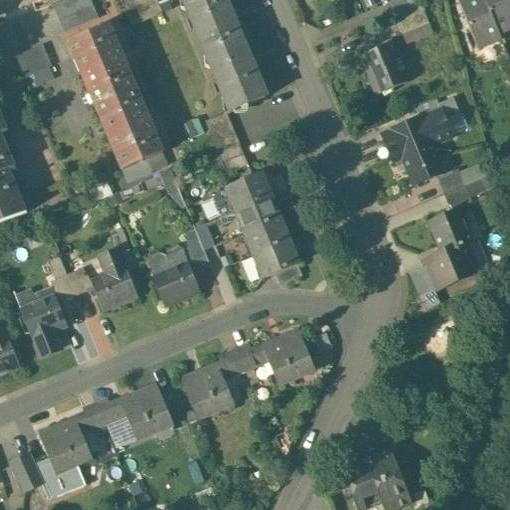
[(62,0),(57,2),(68,30),(107,15),(100,0),(62,0)]
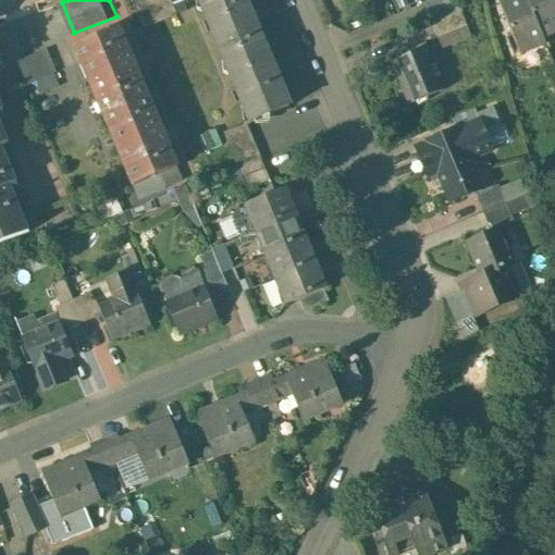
[(290,105),(245,0),(201,0),(253,121),(290,105)]
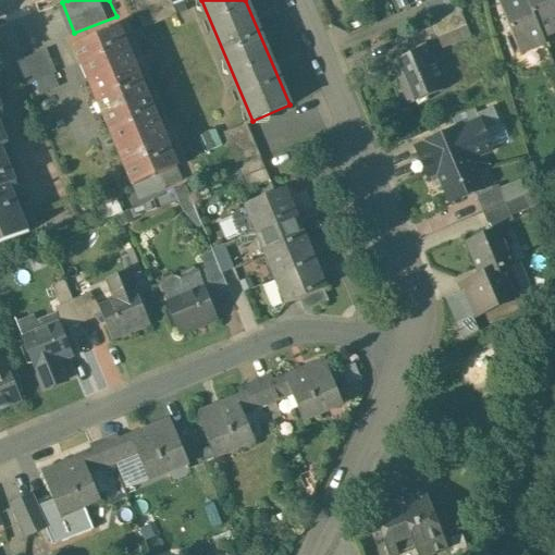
[(428,0),(426,1),(433,21),(457,11),(453,0),(428,0)]
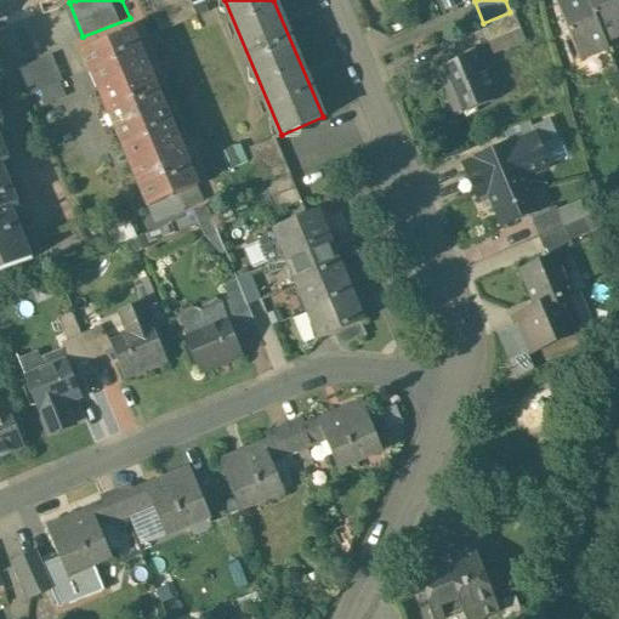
[(563,0),(558,3),(581,57),(608,46),(606,39),(589,0),(563,0)]
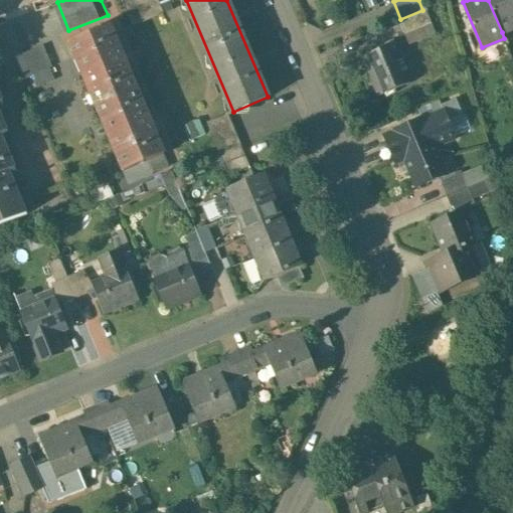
[(488,0),(502,32),(512,27),(512,0),(488,0)]
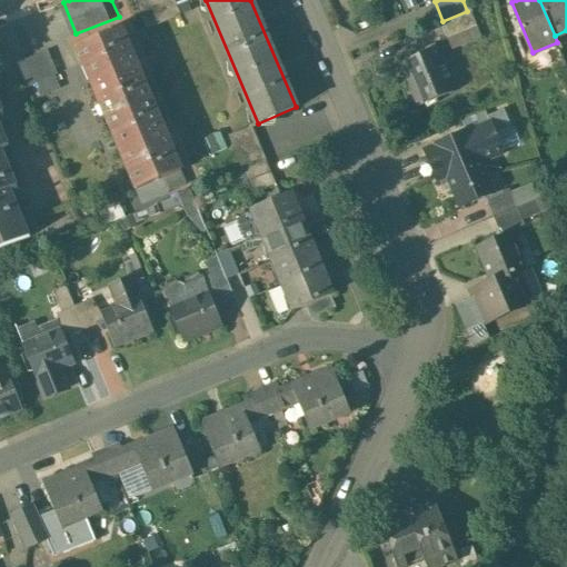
[(443,21),(441,22),(447,37),(477,25),(471,10),(467,11),(443,21)]
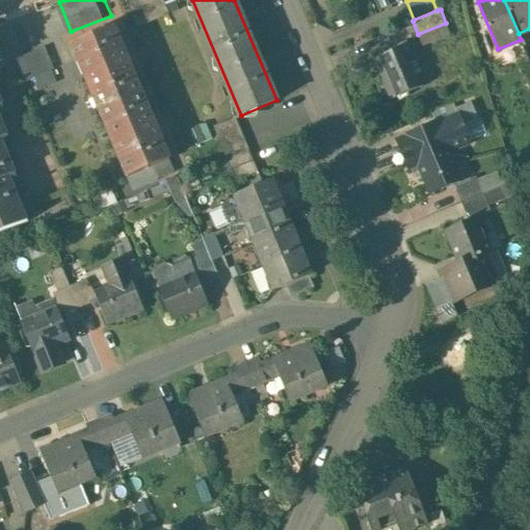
[(170,159),(114,26),(73,44),(129,176),(170,159)]
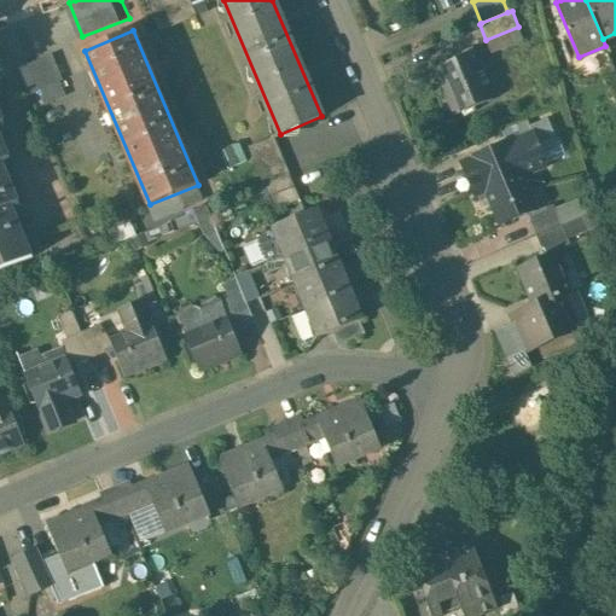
[(58,50),(25,63),(42,103),(75,89),(58,50)]
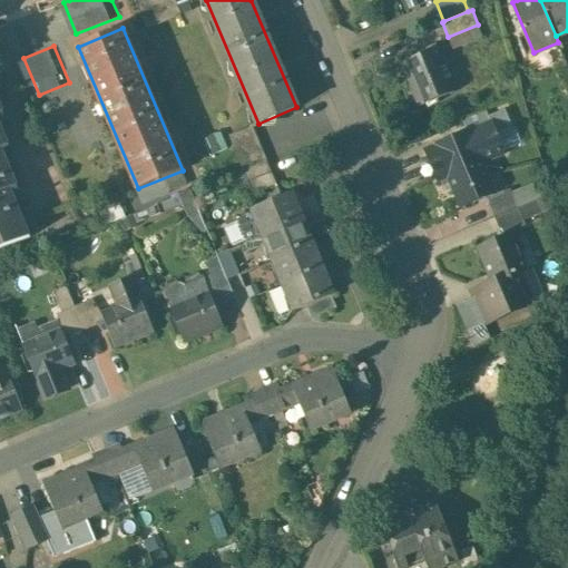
[(439,48),(403,62),(420,104),(437,96),(438,98),(457,90),(439,48)]
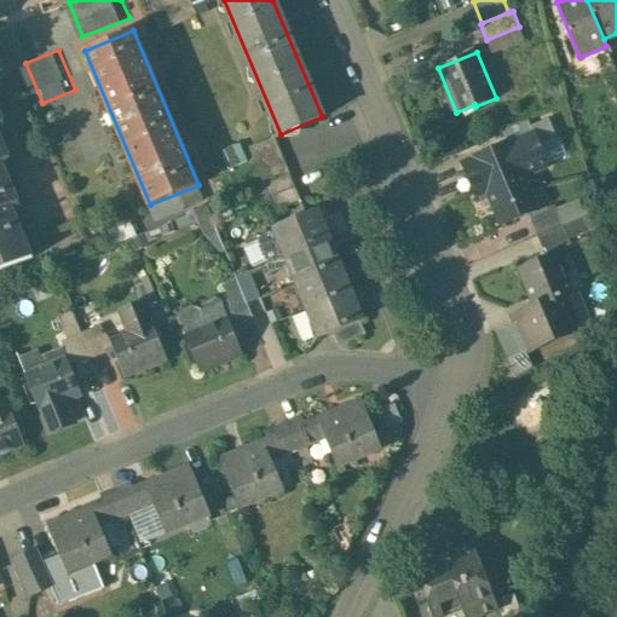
[(0,121),(5,120),(0,109),(0,270),(34,257),(12,205),(19,201),(3,160),(10,156),(0,131),(0,121)]
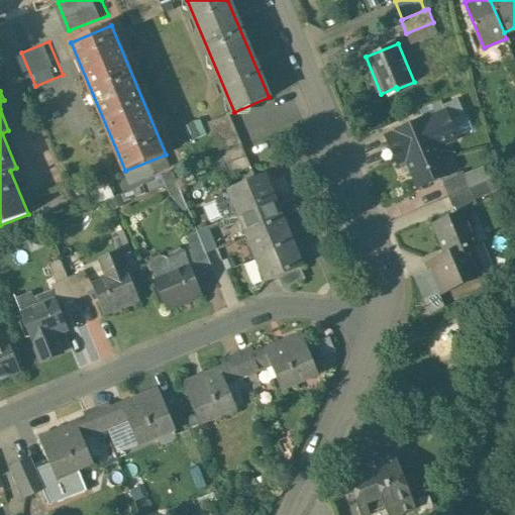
[(229,113),(208,121),(221,151),(241,143),(229,113)]
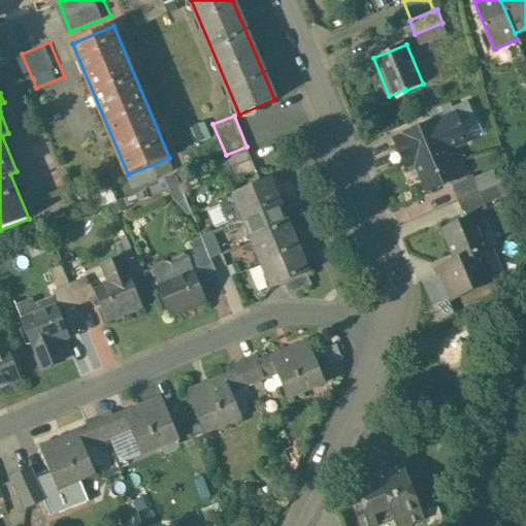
[(444,143),(414,156),(428,190),(458,177),(444,143)]
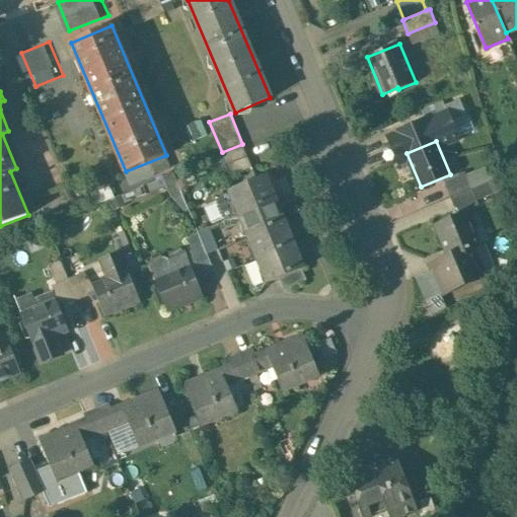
[(467,174),(446,183),(451,196),(472,187),(467,174)]
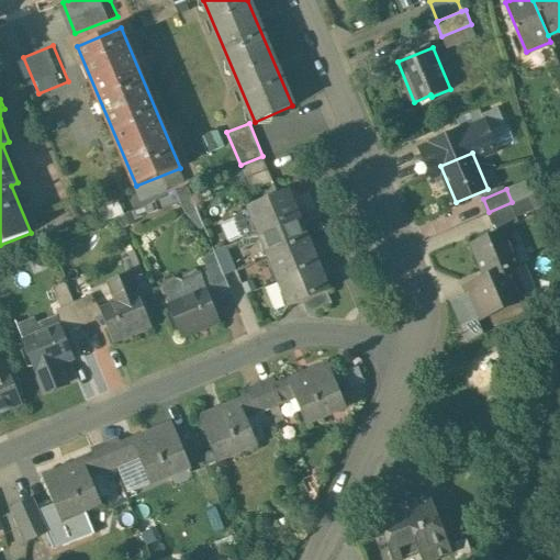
[(288,190),(249,205),(253,212),(260,231),(298,215),(298,214),(297,215),(288,192),(289,191),(288,190)]
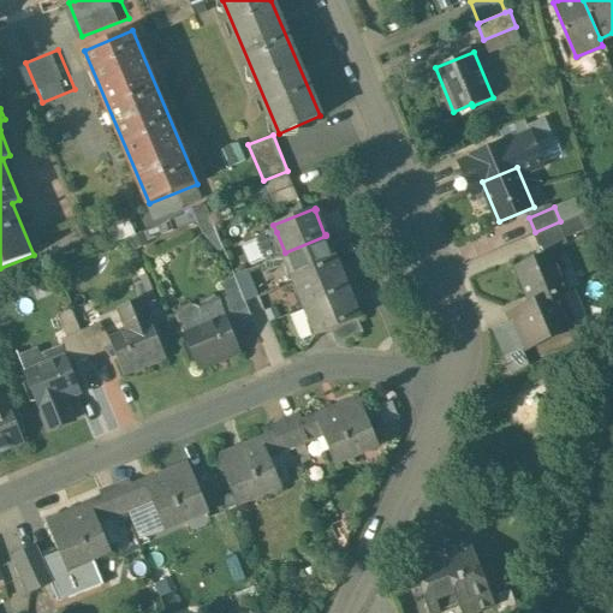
[(560,221),(535,232),(540,247),(566,236),(560,221)]
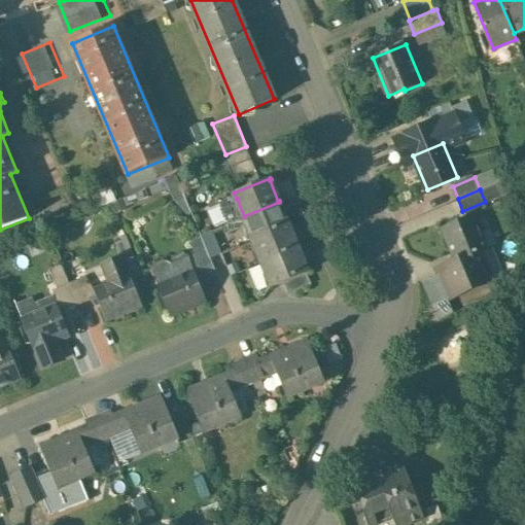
[(237,199),(222,205),(230,222),(230,223),(244,217),(244,216),(237,199)]
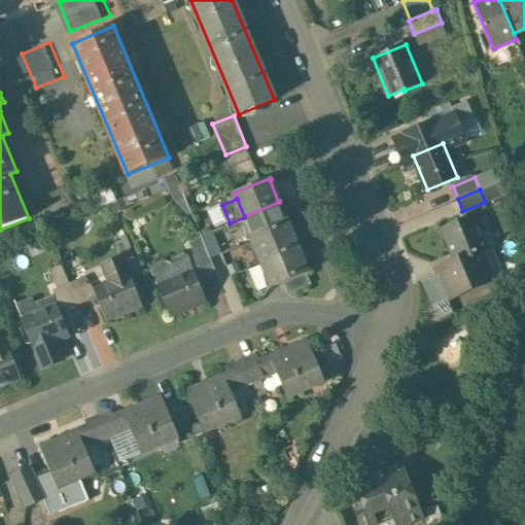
[(279,202),(244,216),(244,217),(253,239),(289,224),(288,223),(287,224),(279,203),(280,203),(279,202)]
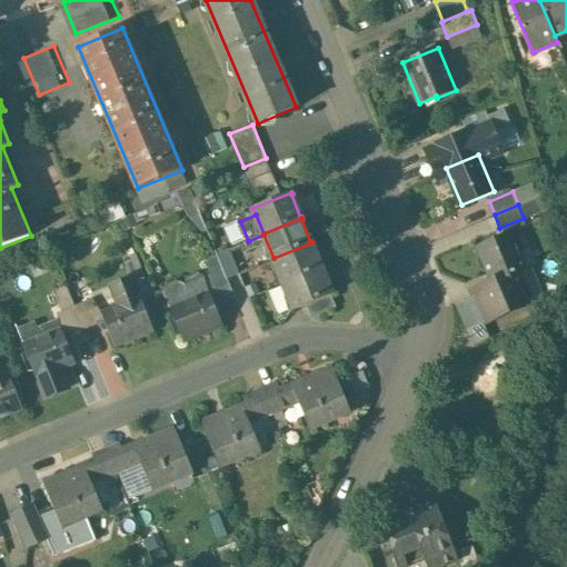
[(510,232),(478,246),(494,280),(494,282),(518,272),(526,269),(510,232)]
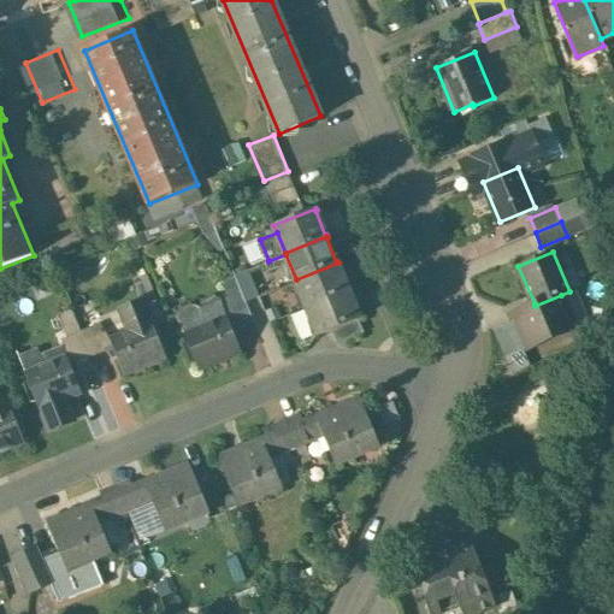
[(338,263),(296,279),(307,307),(349,289),(347,289),(337,264),(338,263)]
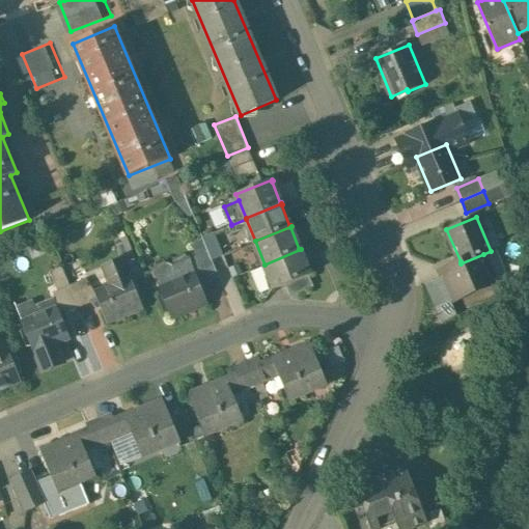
[(209,249),(196,254),(204,277),(218,272),(209,249)]
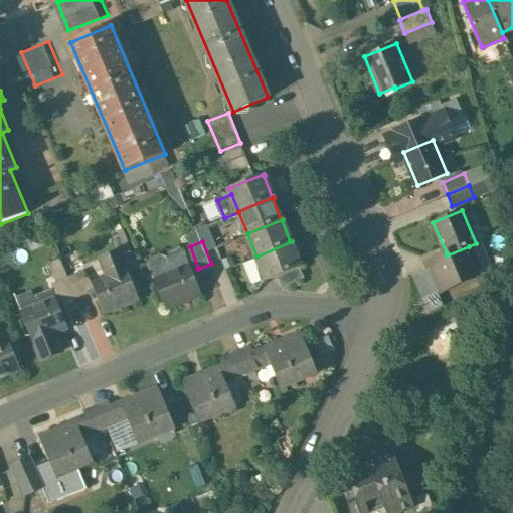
[(292,241),(257,257),(267,279),(278,275),(300,266),(301,265),(301,264),(300,264),(291,242),(292,242),(292,241)]
